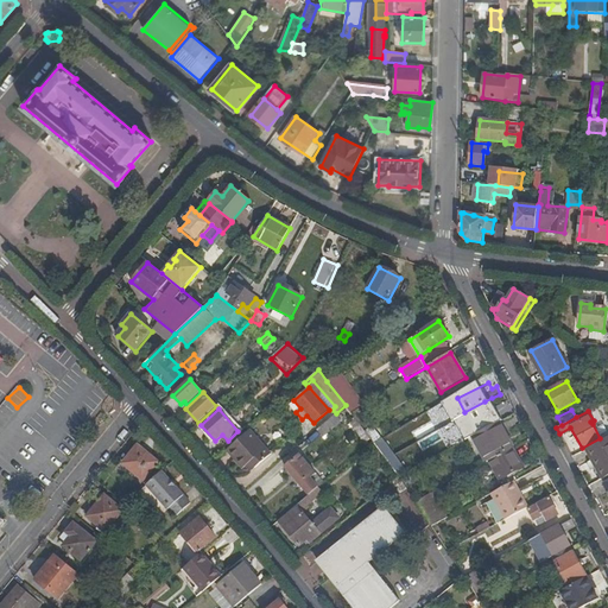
[(336,413),(317,430),(323,436),(341,420),(336,413)]
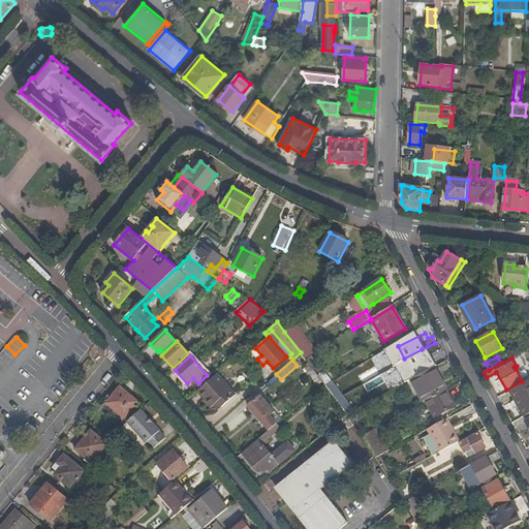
[(313,380),(318,376),(317,376),(308,363),(304,367),(313,380)]
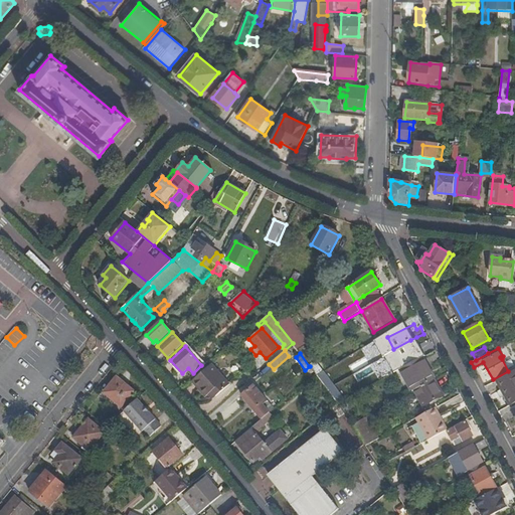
[(423,357),(420,359),(433,380),(435,379),(436,379),(423,357)]
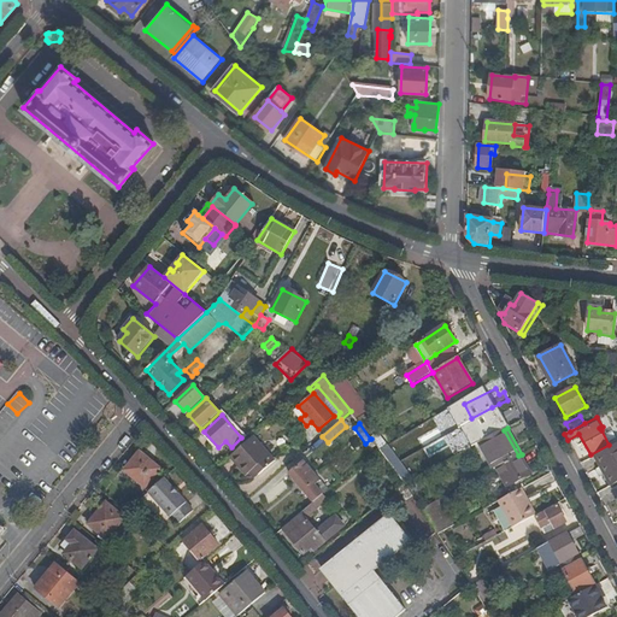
[(504,430),(480,442),(494,469),(497,468),(518,456),(504,430)]
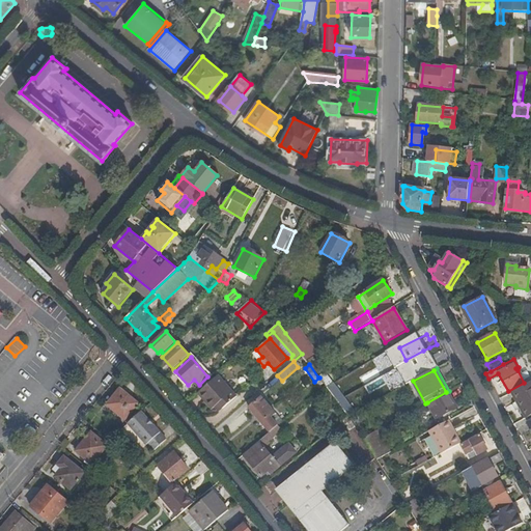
[(220,416),(240,395),(219,374),(198,395),(220,416)]
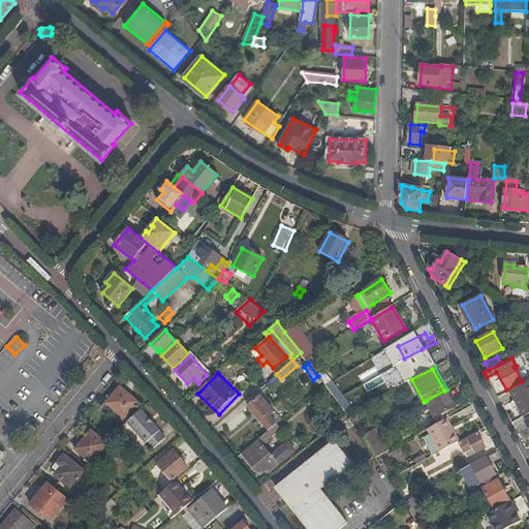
[(250,382),(256,391),(265,383),(258,375),(250,382)]
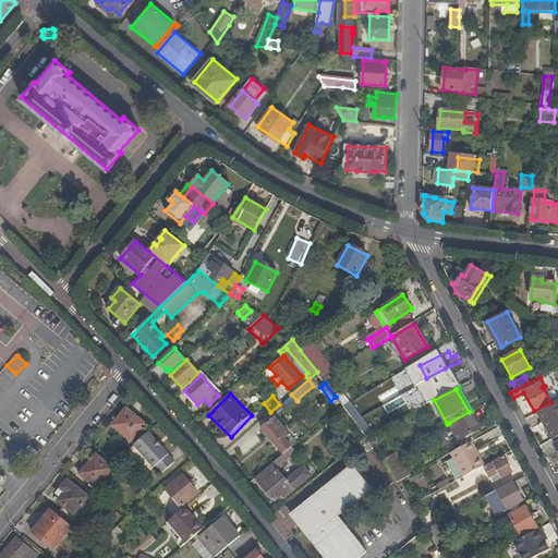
[(557,400),(538,411),(554,439),(557,436),(557,400)]
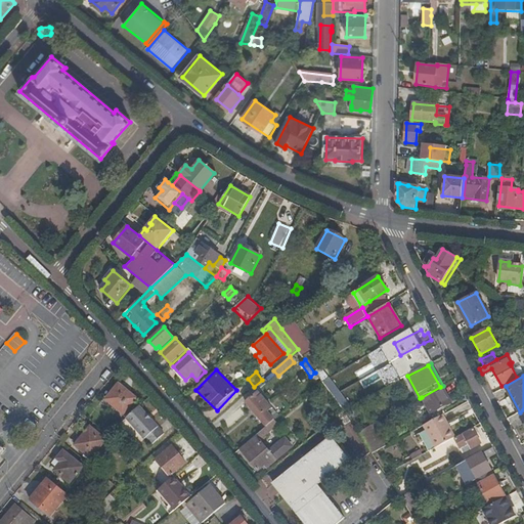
[(123,415),(135,400),(119,385),(106,399),(123,415)]
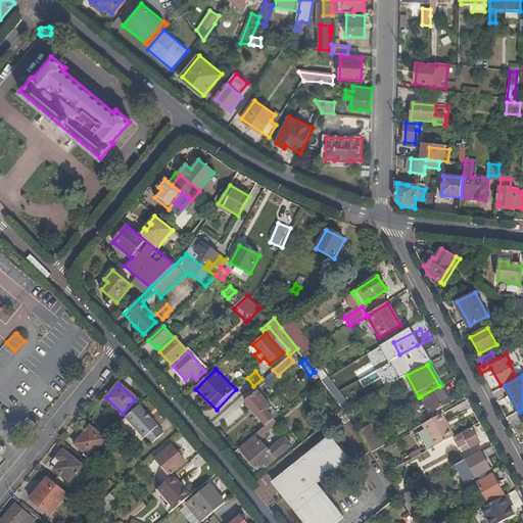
[(439,386),(421,396),(430,413),(452,401),(441,385),(439,386)]
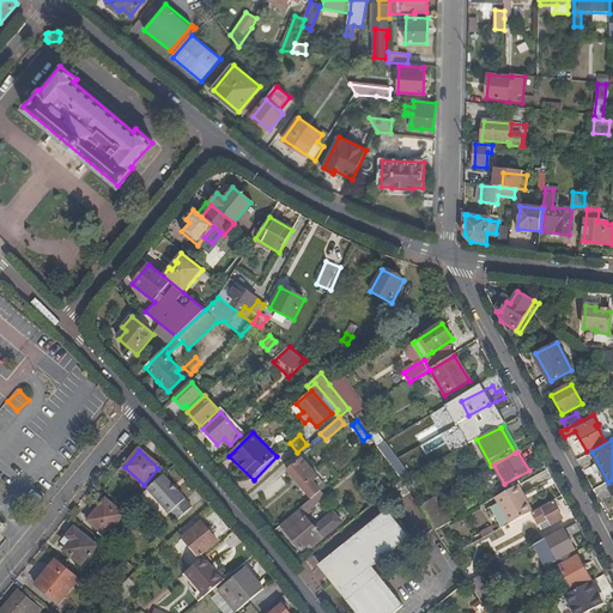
[(287,471),(311,499),(322,491),(326,487),(303,459),(287,471)]
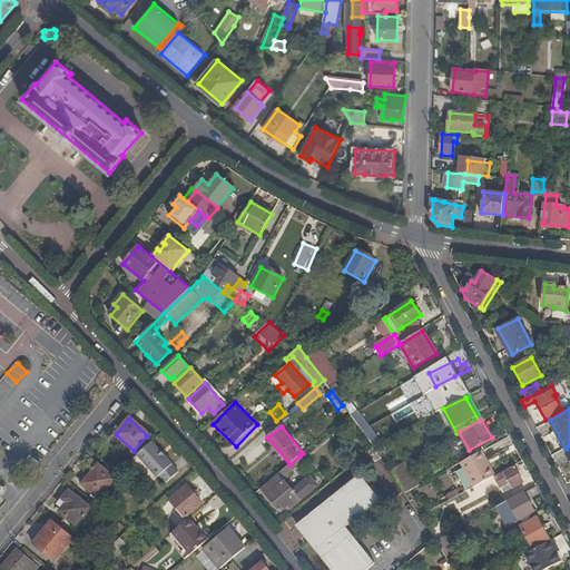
[(141,452),(137,455),(157,479),(158,478),(165,485),(178,473),(151,443),(141,452)]
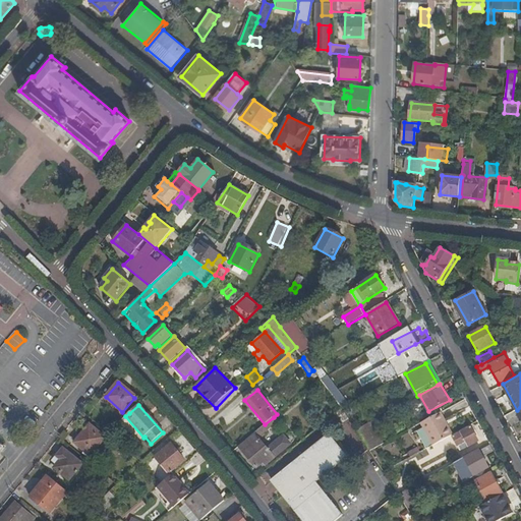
[(441,412),(421,423),(430,441),(431,441),(435,445),(453,435),(441,412)]
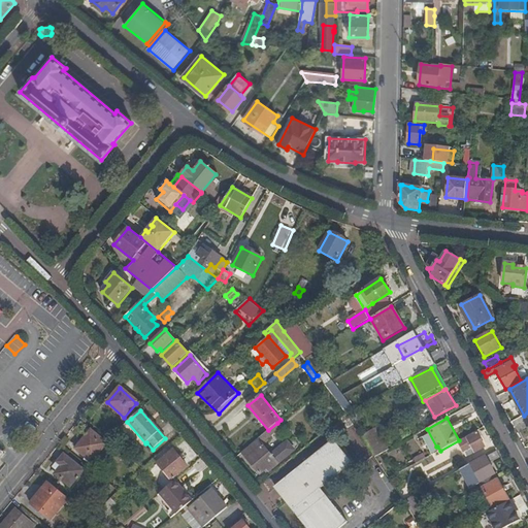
[(277,423),(268,430),(271,434),(281,427),(277,423)]
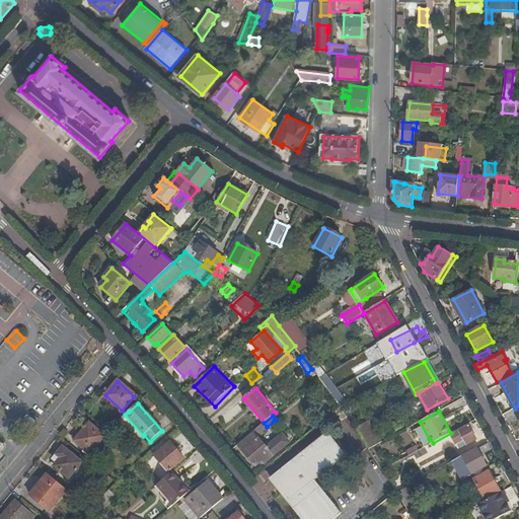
[(370,420),(354,428),(368,449),(382,442),(370,420)]
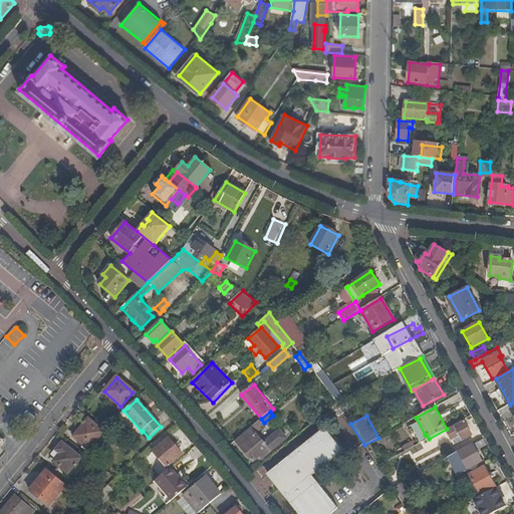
[(89,450),(104,432),(88,419),(73,437),(89,450)]
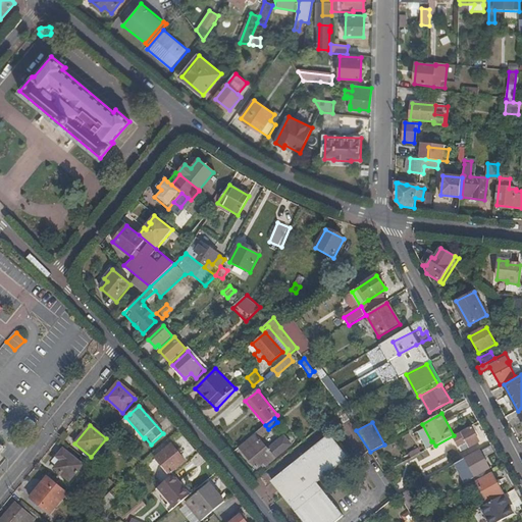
[(265,425),(239,448),(257,469),(260,467),(262,469),(265,466),(266,466),(275,459),(274,458),(268,451),(262,442),(265,439),(261,435),(268,429),(265,425)]
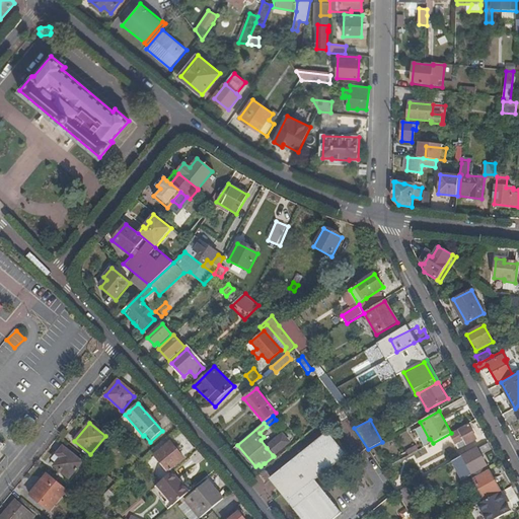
[(476,440),(473,433),(471,430),(469,426),(451,435),(456,445),(460,443),(461,445),(465,443),(466,445),(476,440)]
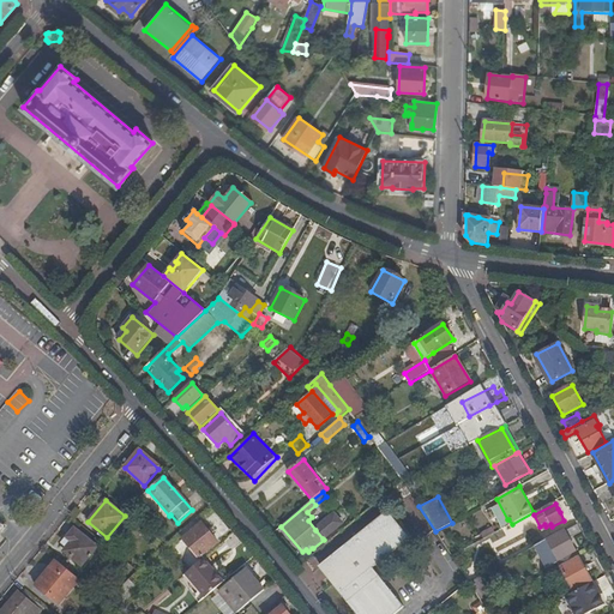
[(319,566),(348,602),(379,577),(372,569),(410,537),(389,512),(319,566)]
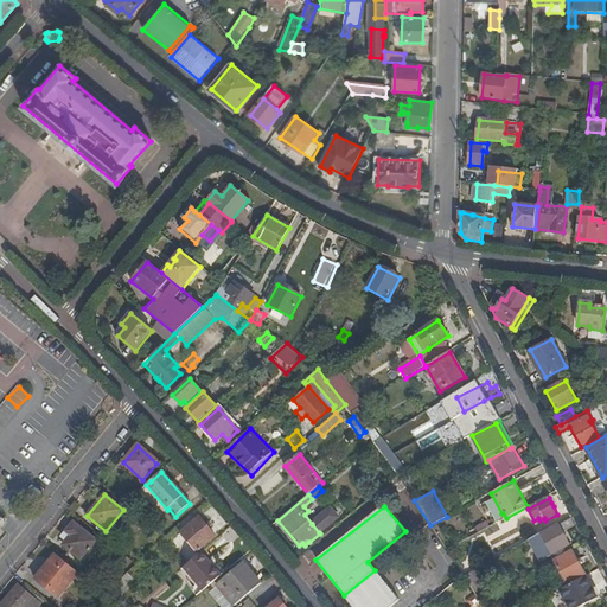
[(312,524),(319,532),(338,517),(331,508),(312,524)]
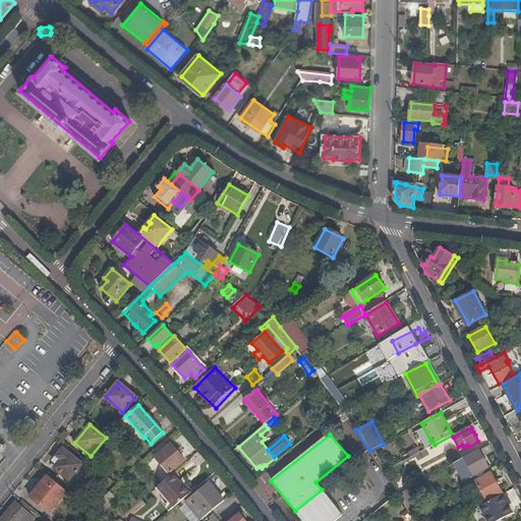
[(167,440),(153,452),(156,456),(171,443),(167,440)]
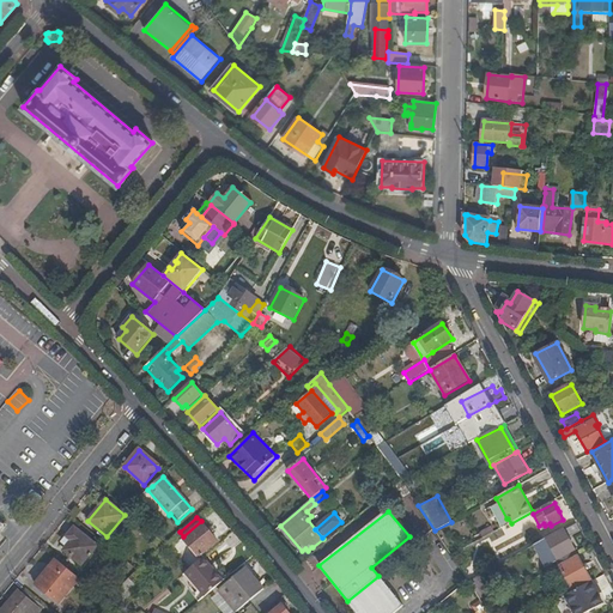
[(198,558),(217,542),(201,523),(182,539),(198,558)]
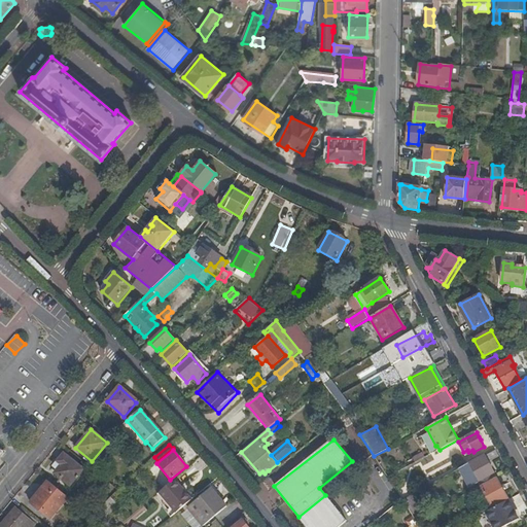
[(413,458),(416,463),(425,458),(423,453),(413,458)]
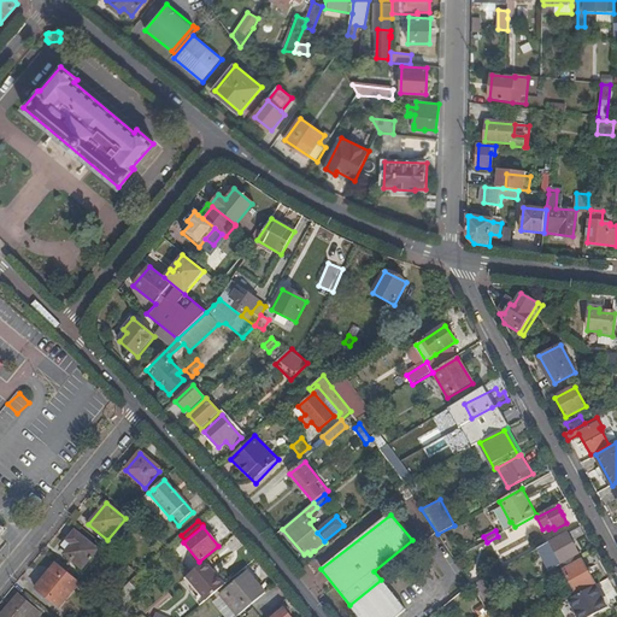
[(82,569),(98,551),(75,532),(68,540),(72,544),(64,553),(82,569)]
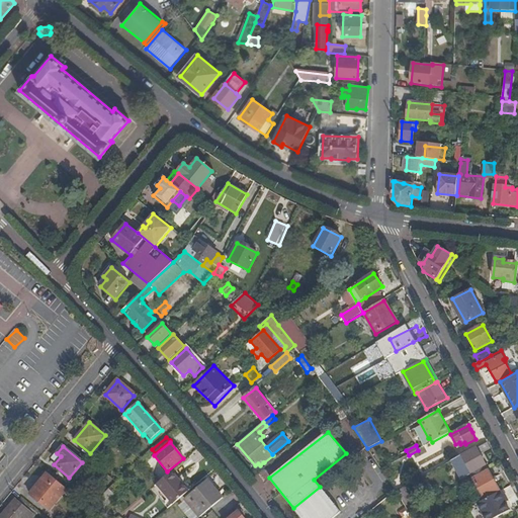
[(486,465),(477,448),(452,461),(461,479),(486,465)]
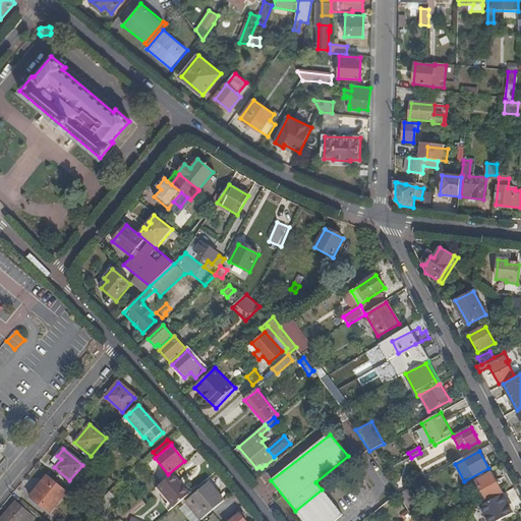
[(491,472),(475,481),(487,503),(503,495),(491,472)]
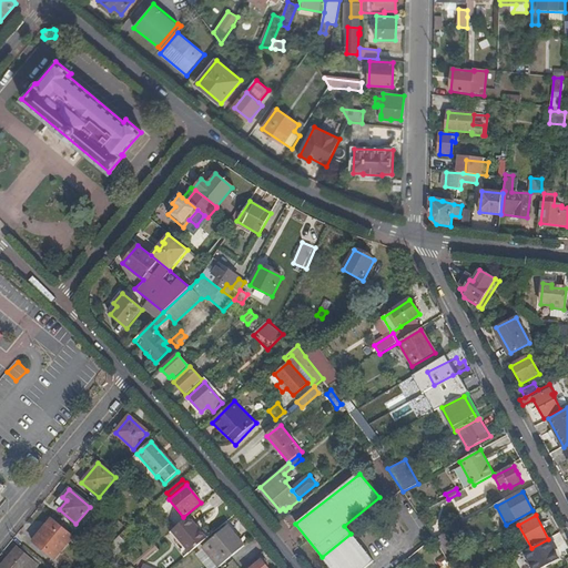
[(74,537),(51,518),(48,516),(42,521),(47,525),(32,541),(54,560),(74,537)]
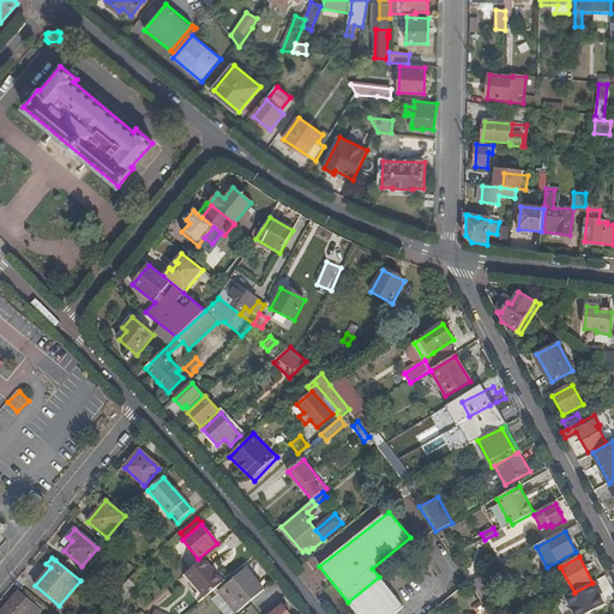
[(203,560),(186,576),(205,597),(223,583),(203,560)]
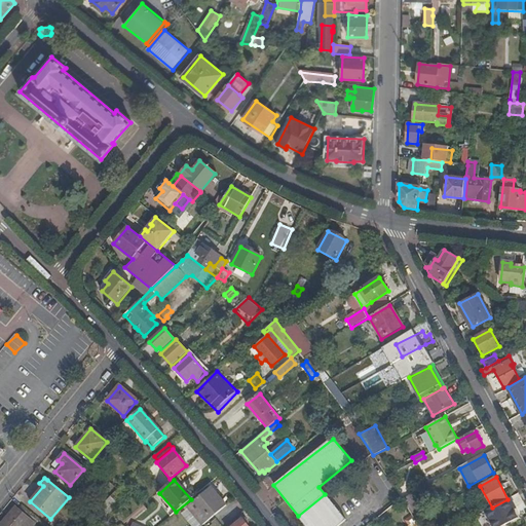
[(188,505),(204,525),(213,518),(226,508),(211,488),(188,505)]
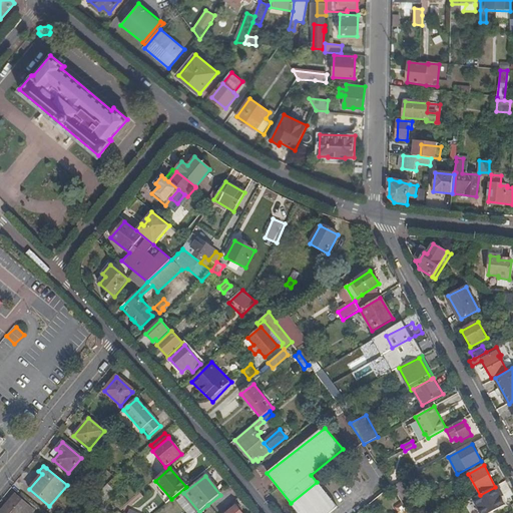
[(317,482),(291,503),(299,512),(331,512),(338,508),(317,482)]
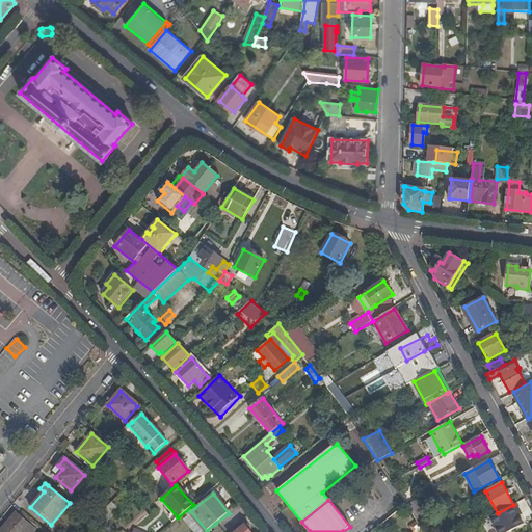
[(413,501),(407,505),(420,524),(426,521),(413,501)]
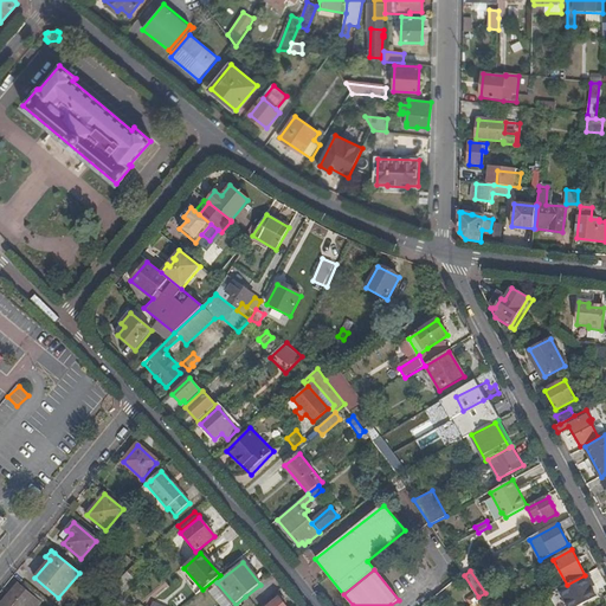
[(127,573),(105,594),(113,597),(131,578),(127,573)]
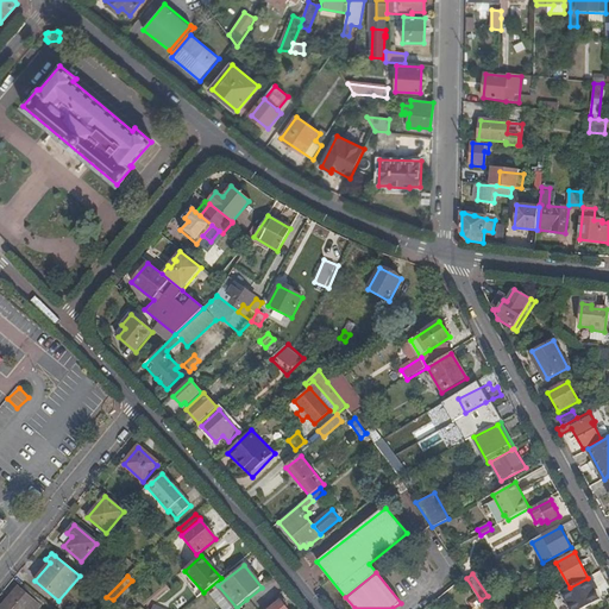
[(591,594),(584,581),(560,592),(569,608),(583,608),(600,601),(595,591),(591,594)]
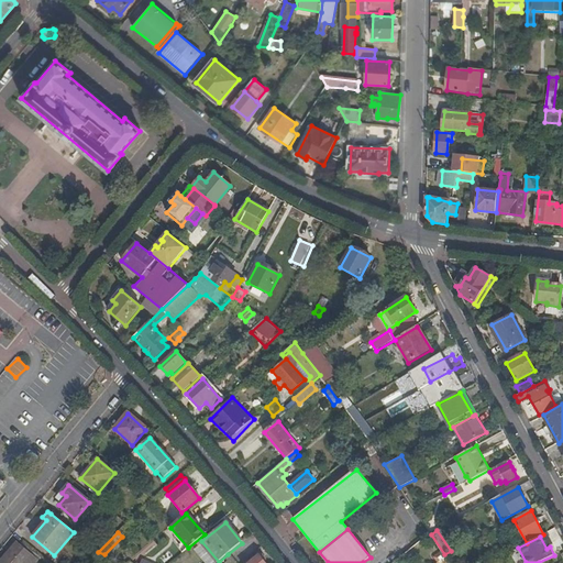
[(0,562),(34,562),(36,561),(17,543),(0,561),(0,562)]
